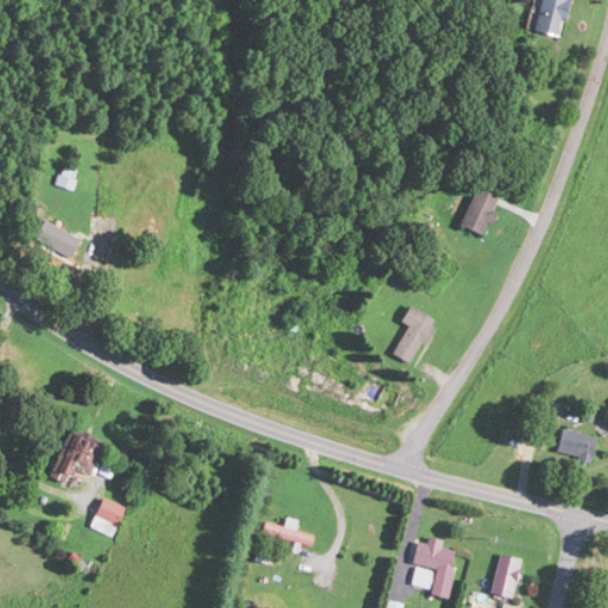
[(561,36),(567,0),(539,0),(534,31),(561,36)]
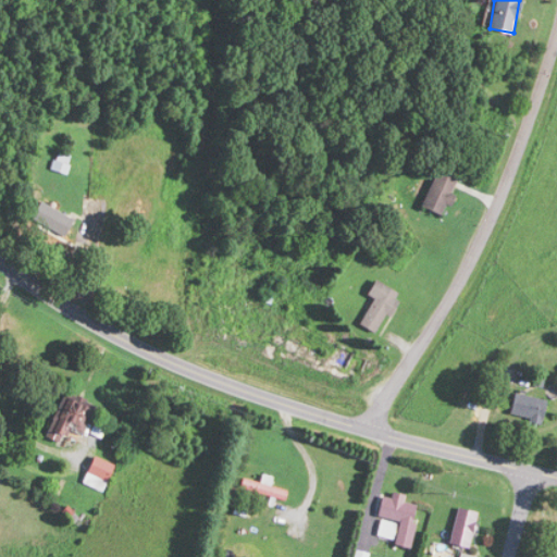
[(51,172),(76,180),(79,169),(67,165),(71,156),(57,151),(51,172)]
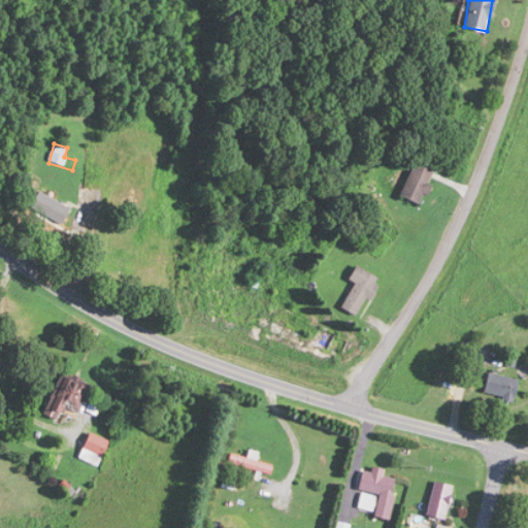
[(420,205),(435,169),(415,161),(399,196),(420,205)]
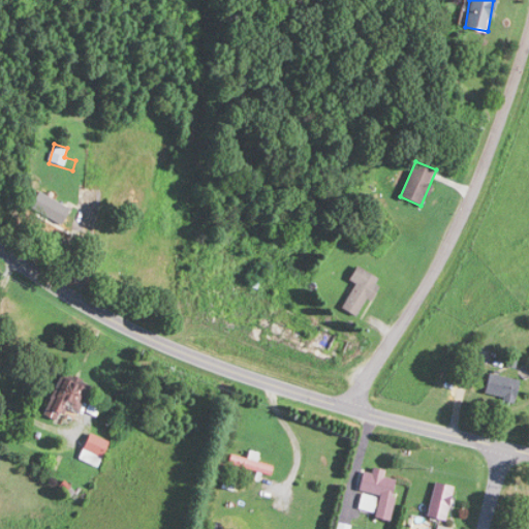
[(30,209),(61,226),(70,209),(39,192),(30,209)]
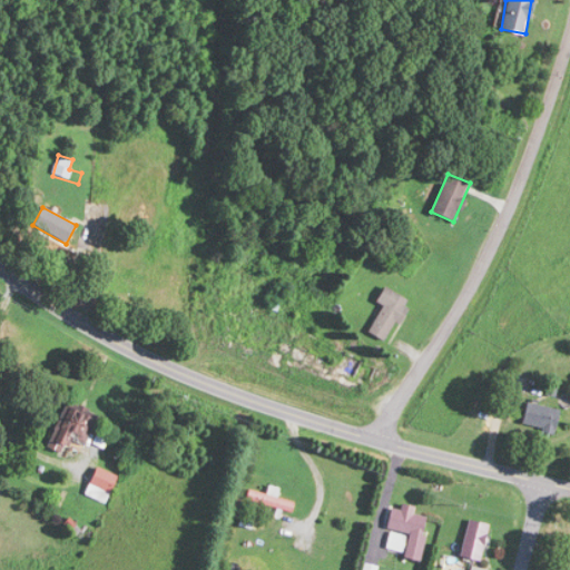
[(376,303),(382,305),(367,333),(389,343),(410,300),(383,287),(376,303)]
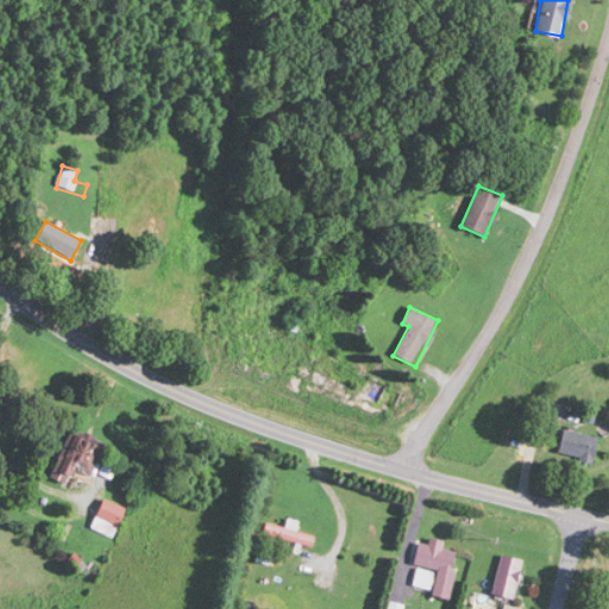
[(73,468),(112,479),(117,464),(99,458),(106,440),(69,427),(51,479),(67,484),(73,468)]
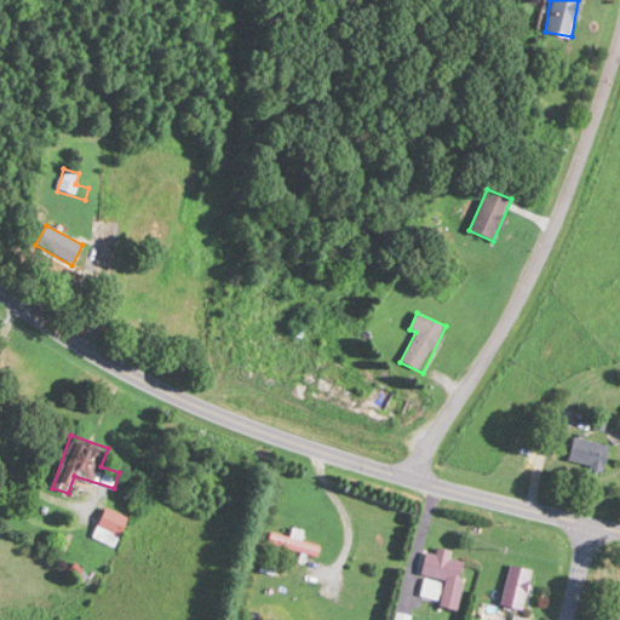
[(568,461),(603,470),(609,447),(573,437),(568,461)]
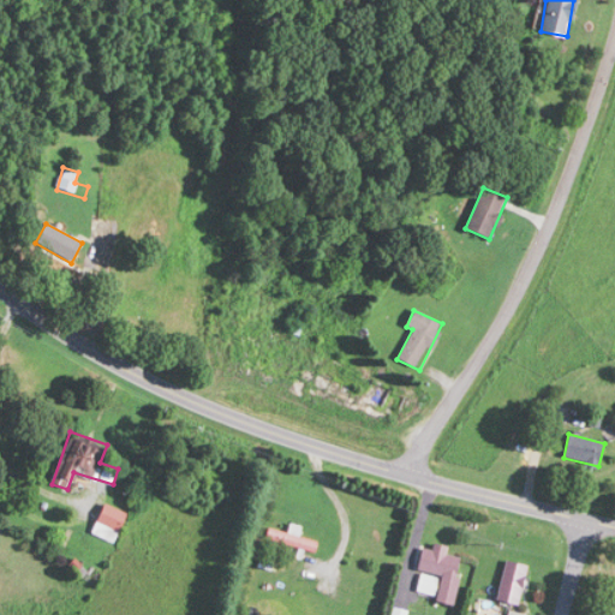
[(91,533),(114,544),(127,514),(105,503),(91,533)]
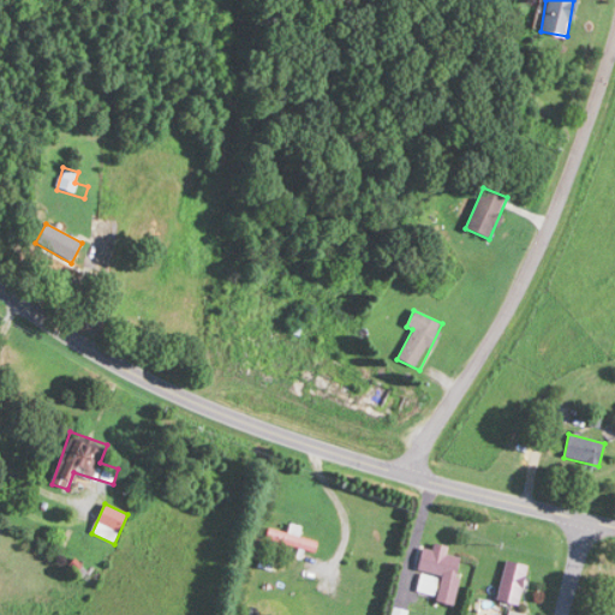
[(316,542),(269,527),(266,538),(314,553),(316,542)]
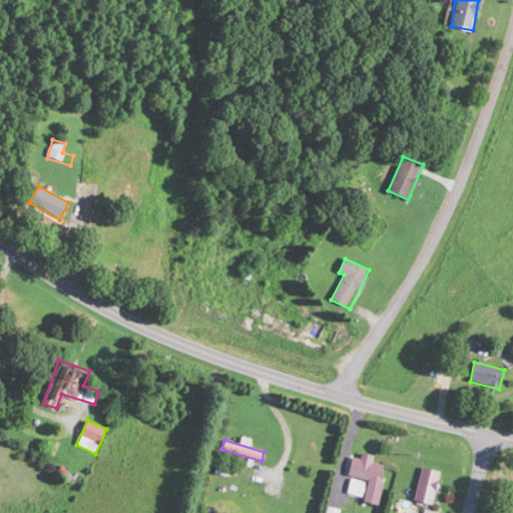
[(378,505),(385,465),(370,463),(371,458),(352,455),(348,477),(351,477),(348,495),(363,497),(362,503),(378,505)]
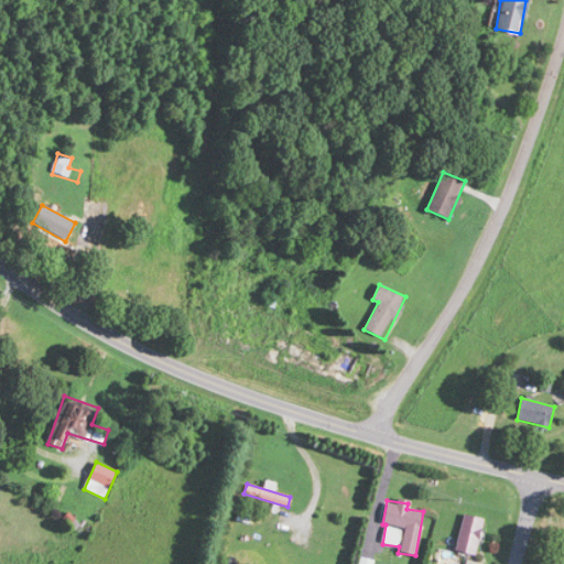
[(485,519),(463,513),(455,551),(476,555),(485,519)]
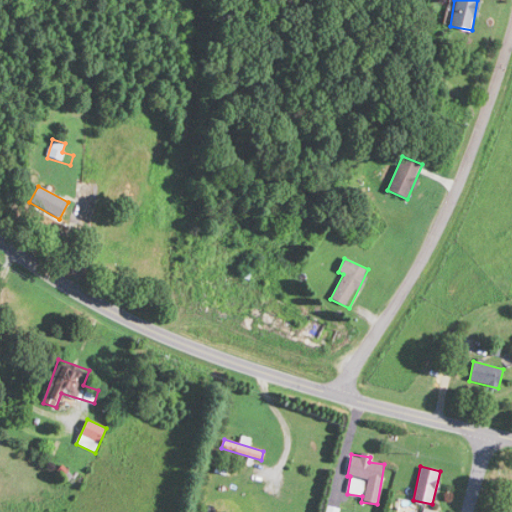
All buildings are outlined.
